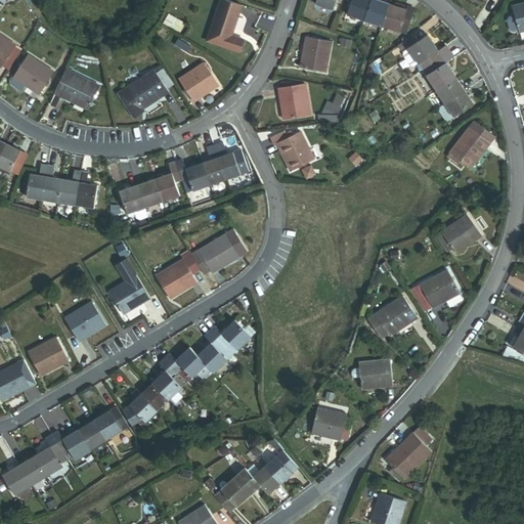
[(235,37),(246,6),(226,0),(221,0),(208,40),(239,51),(244,40),(235,37)]
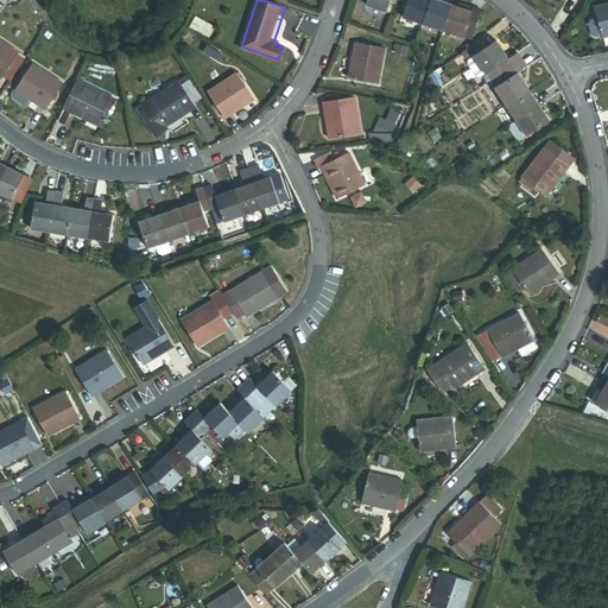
[(390,0),(368,0),(367,5),(386,11),(390,4),(390,0)]
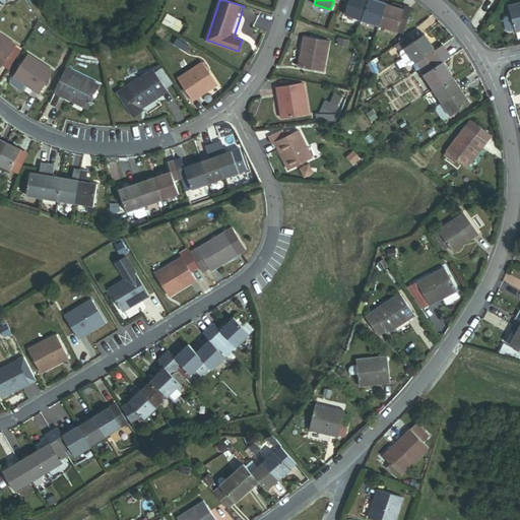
[(362,19),(367,0),(346,0),(348,1),(344,13),(362,19)]
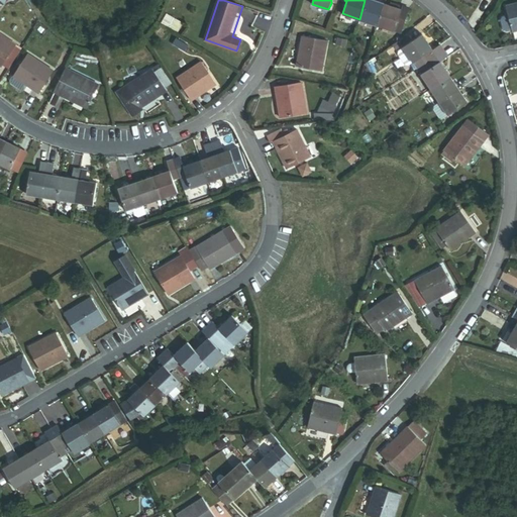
[(365,0),(359,19),(378,25),(385,4),(373,0),(365,0)]
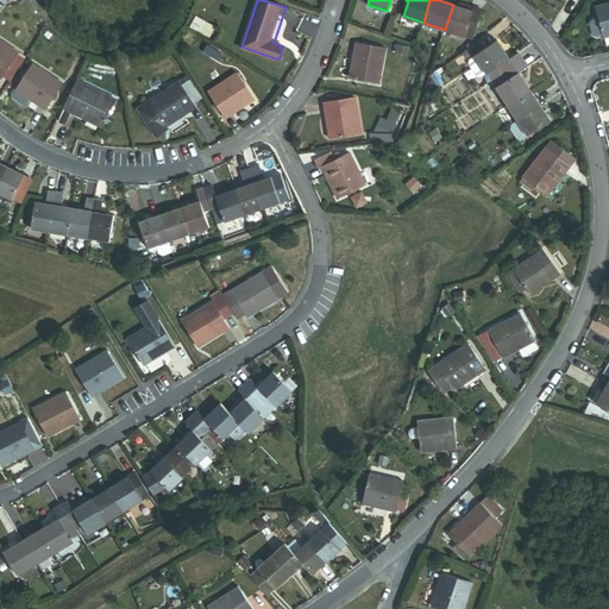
[(603,38),(608,36),(608,4),(596,8),(603,38)]
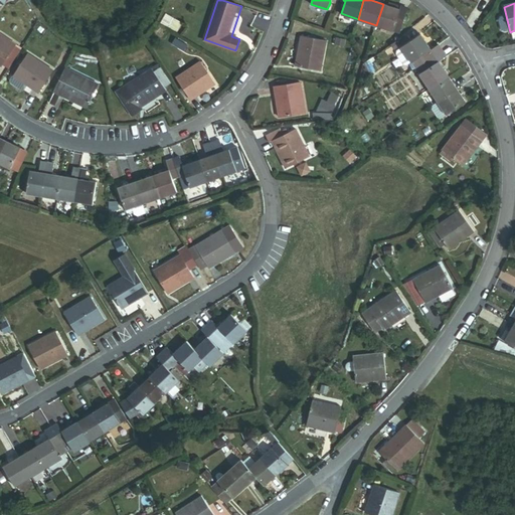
[(393,31),(394,28),(400,10),(390,6),(383,4),(376,25),(393,31)]
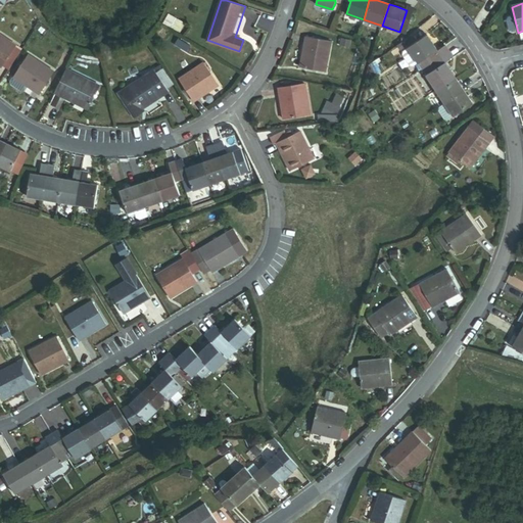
[(400,29),(408,32),(415,9),(408,7),(407,10),(400,29)]
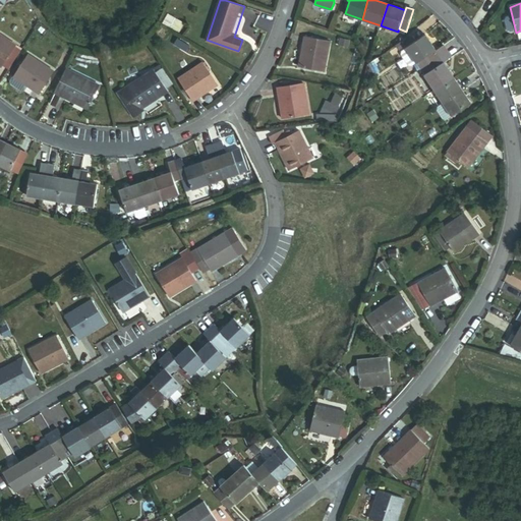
[(163,24),(170,29),(175,19),(168,15),(163,24)]
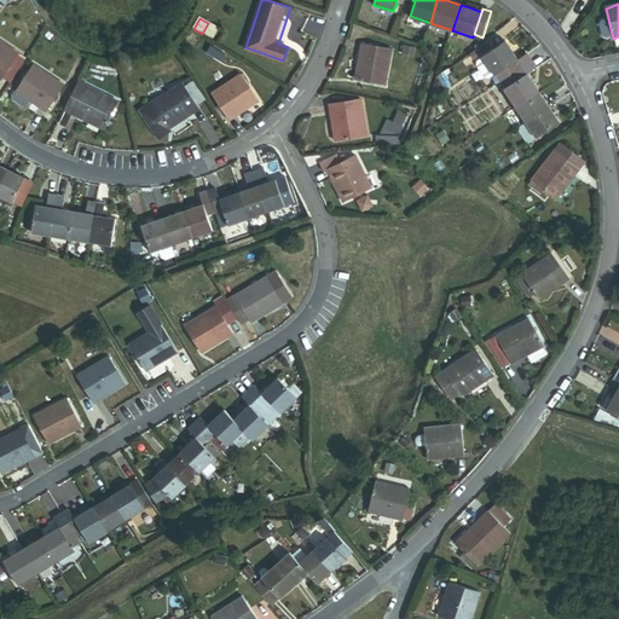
[(202,34),(210,39),(217,28),(208,23),(202,34)]
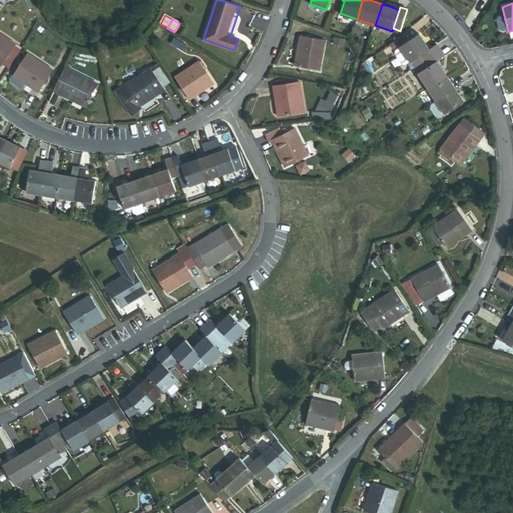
[(0,64),(14,44),(0,33),(0,64)]
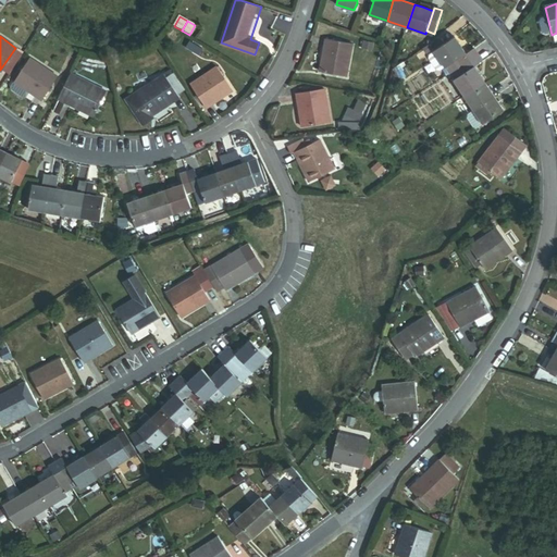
[(449,73),(478,54),(474,48),(466,52),(456,37),(434,50),(435,51),(445,67),(449,73)]
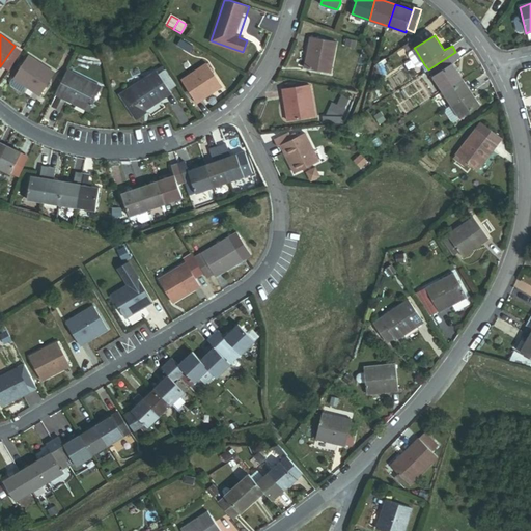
[(304,68),(331,74),(336,43),(310,37),(304,68)]
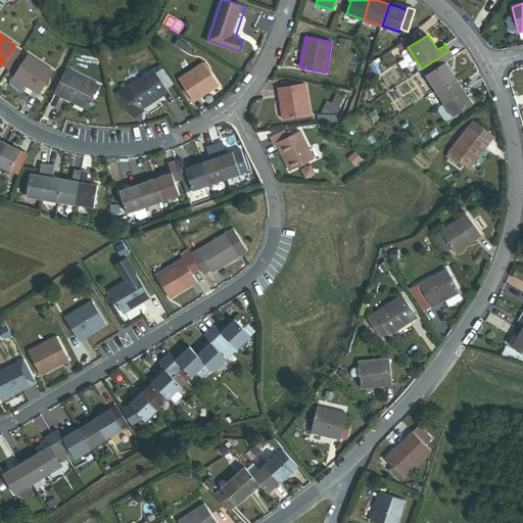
[(418,63),(409,48),(403,51),(403,55),(410,65),(414,66),(418,63)]
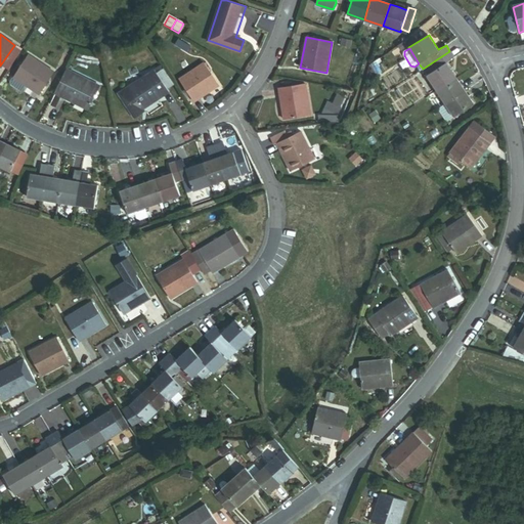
[(437,90),(456,77),(446,61),(453,56),(449,51),(423,69),(437,90)]
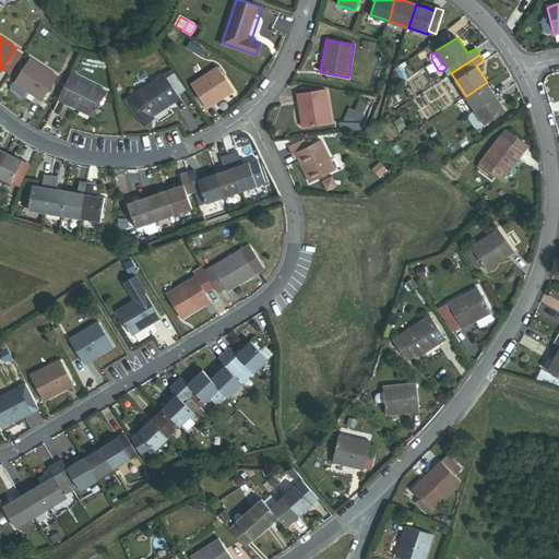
[(42,99),(57,76),(30,59),(14,82),(42,99)]
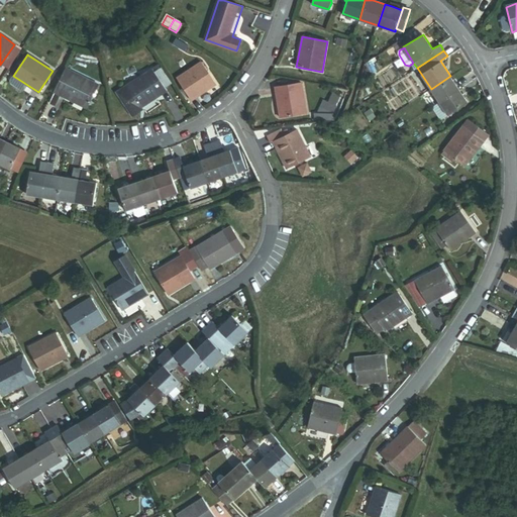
[(191,100),(215,84),(201,63),(177,79),(191,100)]
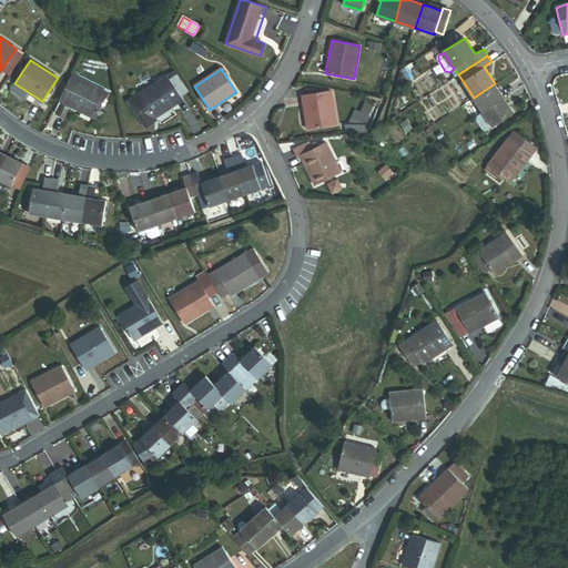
[(186,89),(176,73),(169,78),(182,99),(190,93),(186,89)]
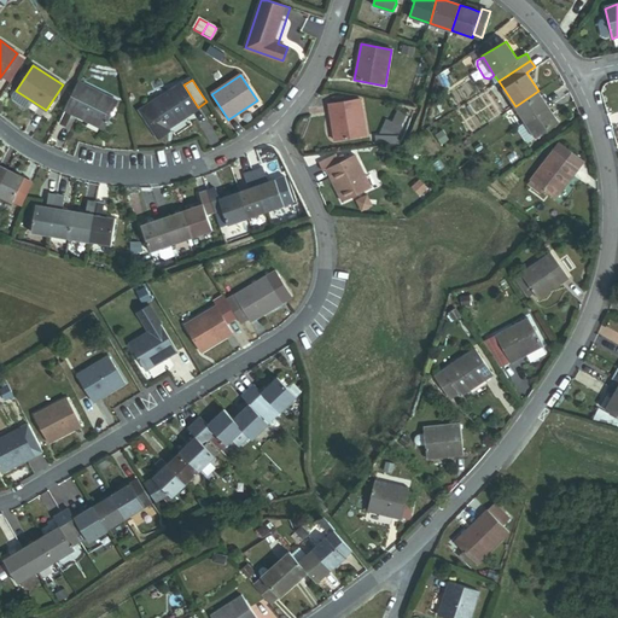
[(70,112),(71,114),(85,86),(77,81),(63,109),(70,112)]
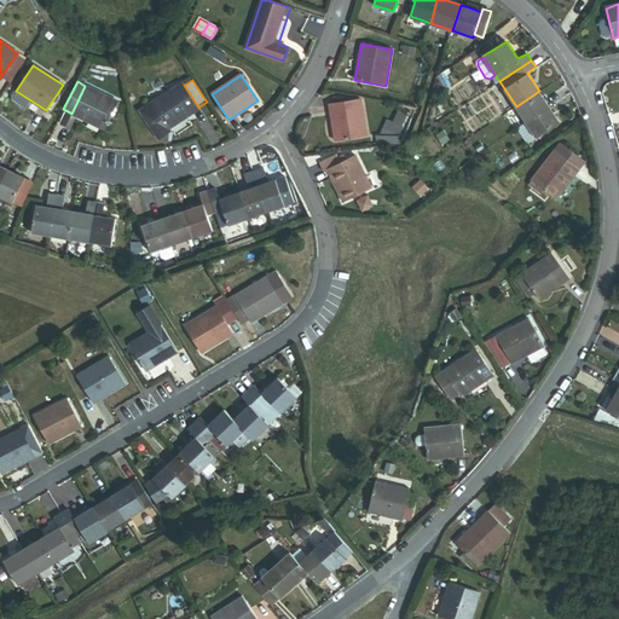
[(198,108),(184,85),(183,84),(139,111),(158,142),(172,133),(169,129),(200,110),(198,108)]
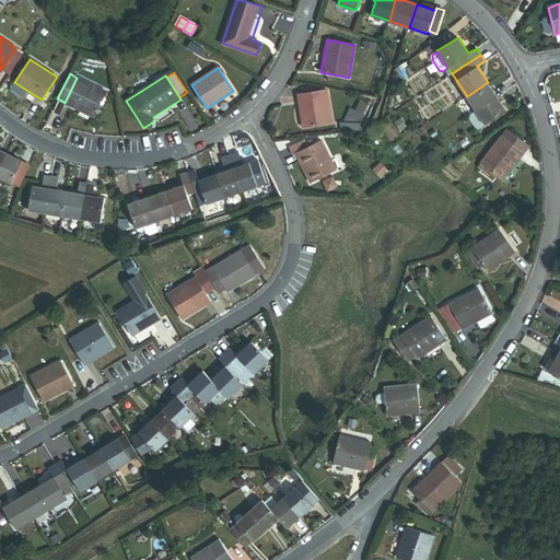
[(65,103),(94,117),(106,92),(77,78),(65,103)]
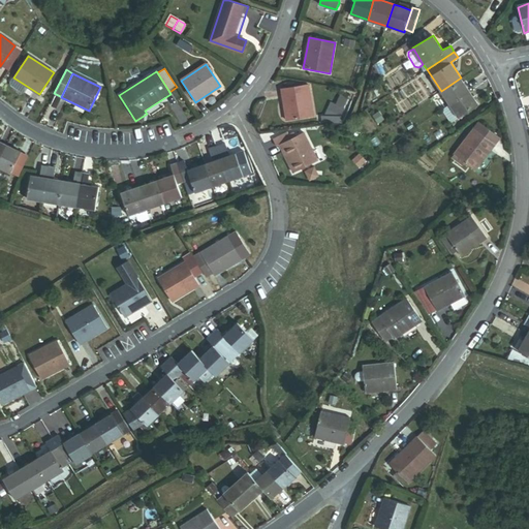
[(441,91),(450,104),(469,91),(461,78),(441,91)]
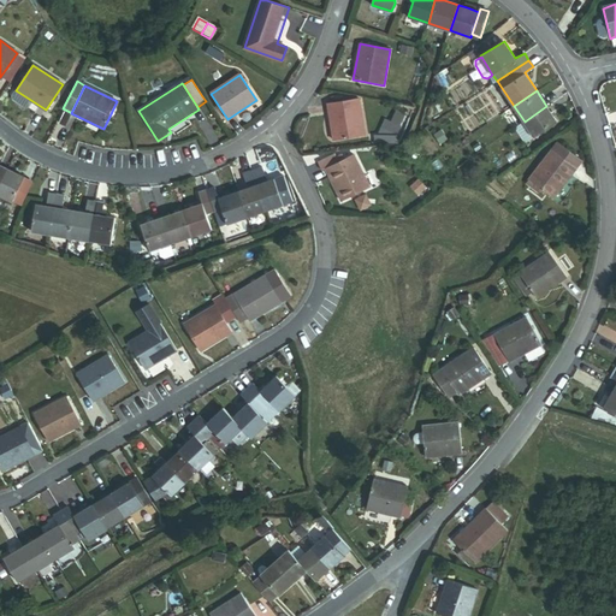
[(333,140),(365,135),(359,99),(327,104),(333,140)]
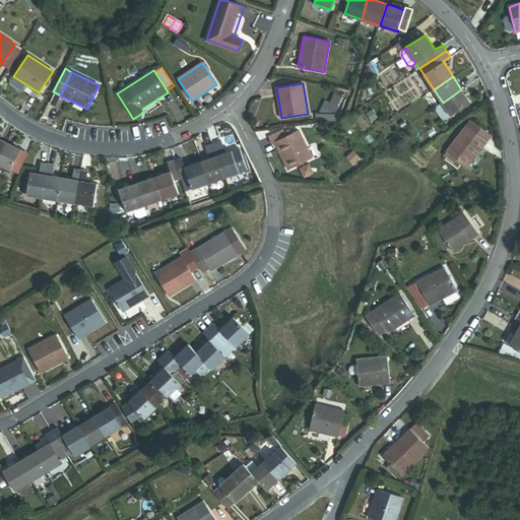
[(451,115),(470,103),(461,89),(443,103),(451,115)]
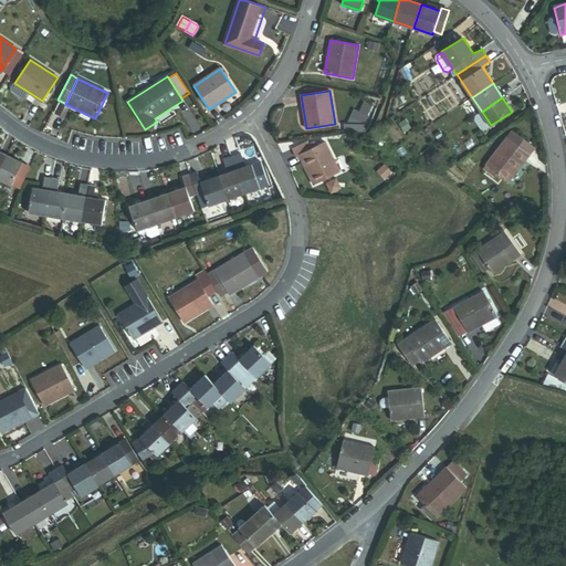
[(53,111),(60,114),(64,103),(58,100),(53,111)]
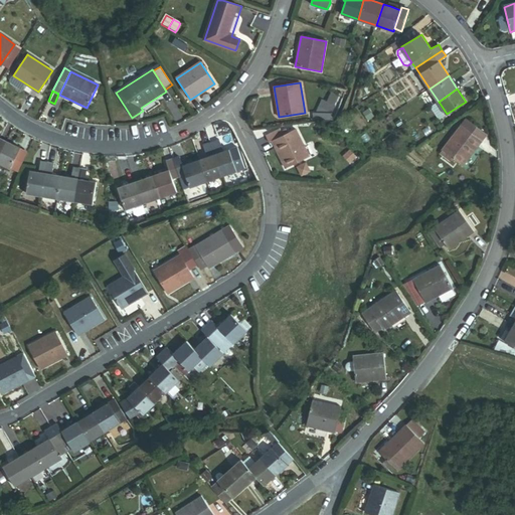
[(323,113),(328,101),(323,99),(317,113),(323,113)]
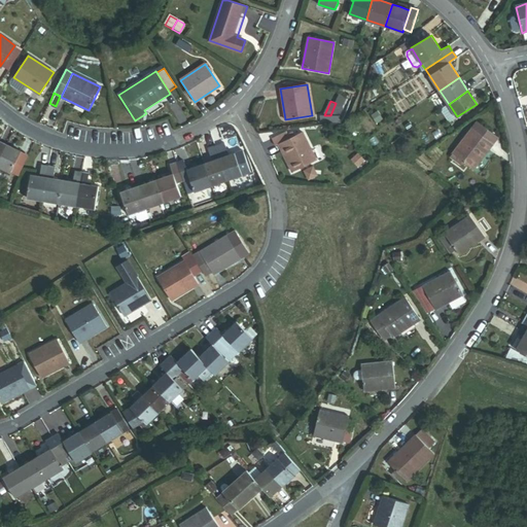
[(337,123),(343,107),(336,103),(330,115),(324,115),(322,115),(322,123),(337,123)]
